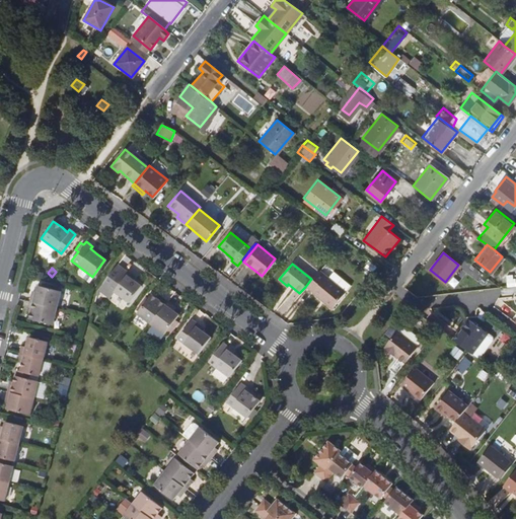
[(127,273),(121,268),(106,287),(127,302),(140,286),(132,279),(126,275),(127,273)]
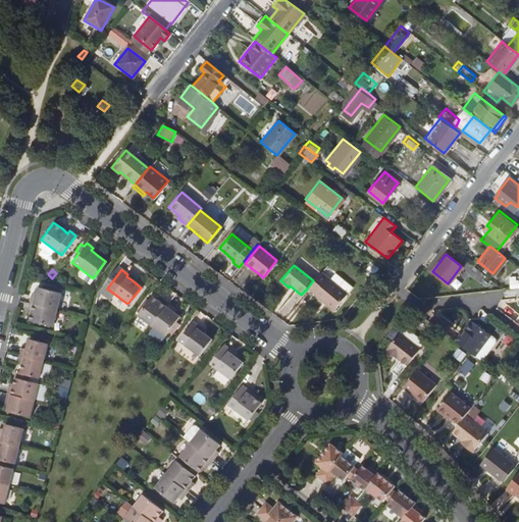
[(483,288),(489,278),(480,270),(473,279),(483,288)]
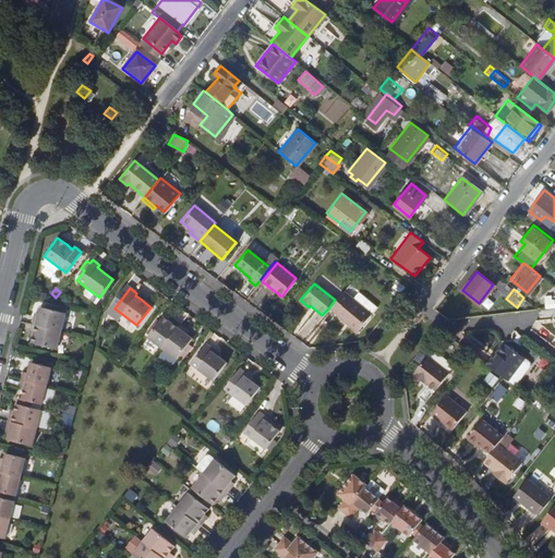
[(335,300),(328,308),(335,314),(334,314),(356,331),(370,314),(341,291),(335,300)]
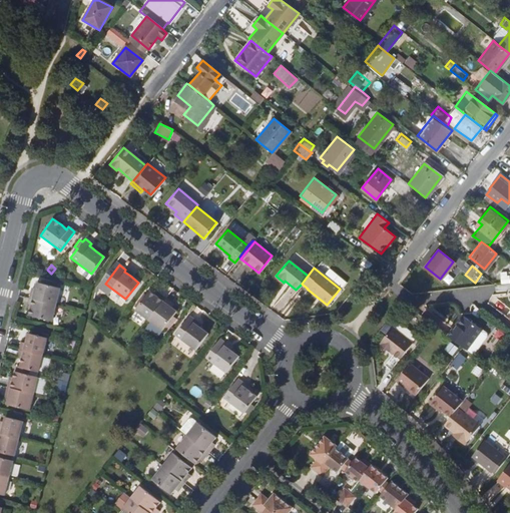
[(284,283),(276,276),(275,279),(282,285),(284,283)]
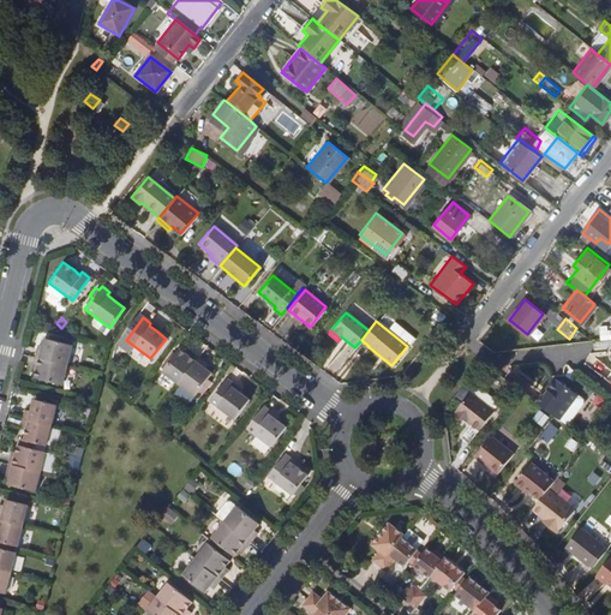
[(35,348),(33,357),(65,365),(70,345),(42,338),(40,346),(40,350),(35,348)]
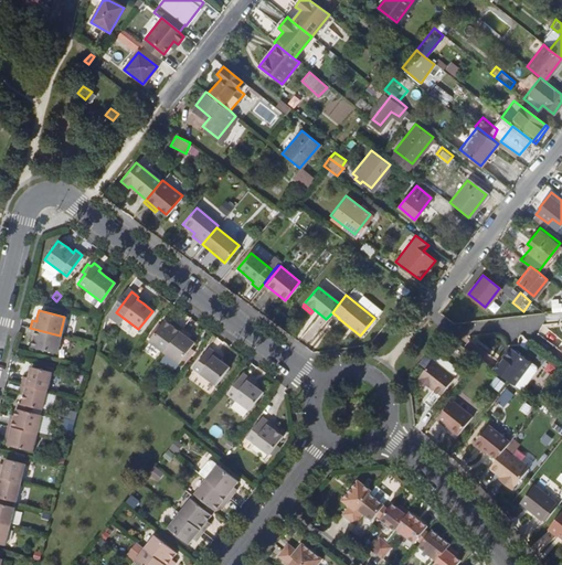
[(162,352),(181,328),(175,323),(172,327),(169,324),(163,320),(148,341),(162,352)]
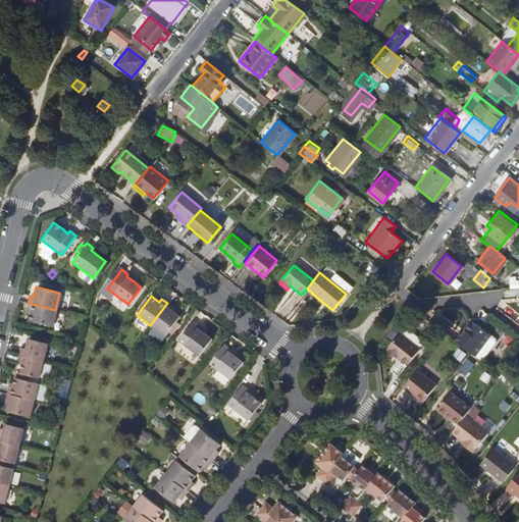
[(55,310),(28,303),(27,310),(30,311),(30,314),(28,320),(51,326),(55,310)]
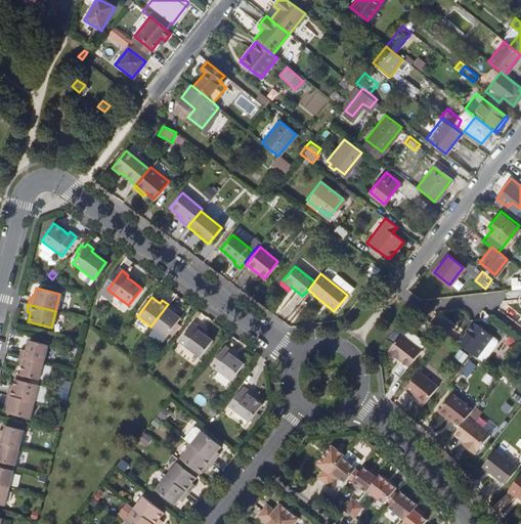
[(173,308),(168,304),(150,326),(165,337),(179,317),(174,313),(171,311),(173,308)]
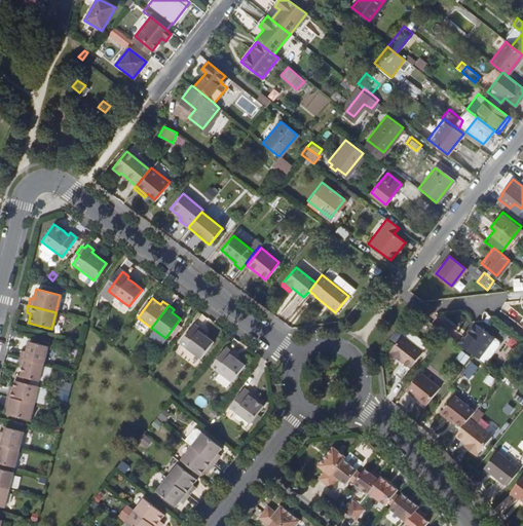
[(456,343),(476,358),(485,345),(491,337),(474,323),(471,324),(467,330),(467,333),(463,337),(461,335),(456,343)]
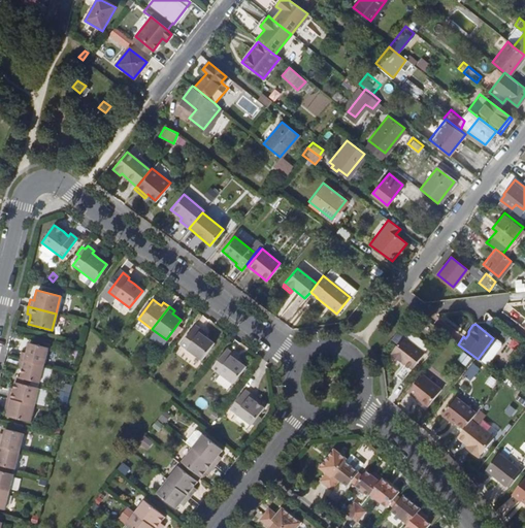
[(200,329),(193,325),(178,344),(200,360),(212,342),(204,336),(198,332),(200,329)]
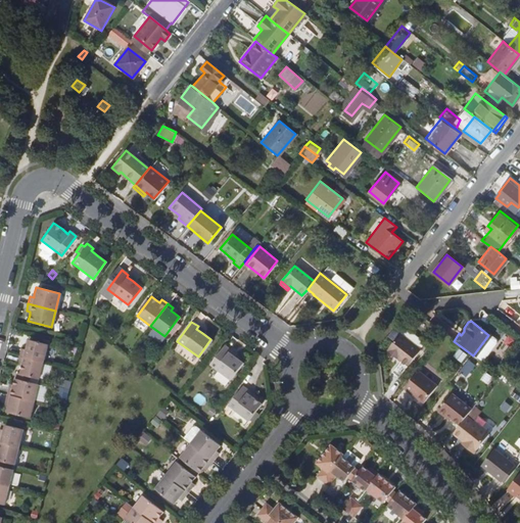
[(399,334),(398,333),(385,350),(406,367),(419,349),(414,345),(419,339),(407,330),(403,330),(399,334)]
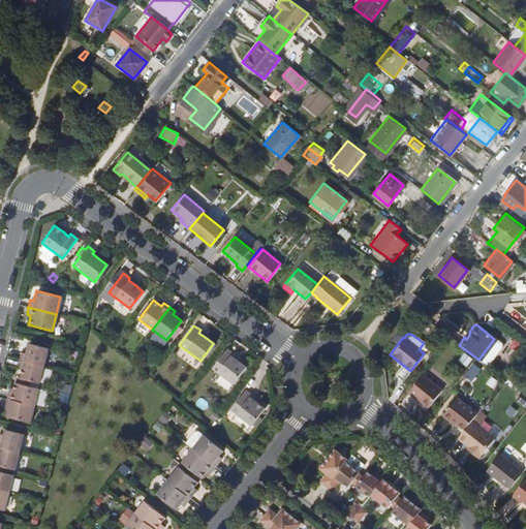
[(498,342),(494,339),(488,347),(492,350),(498,342)]
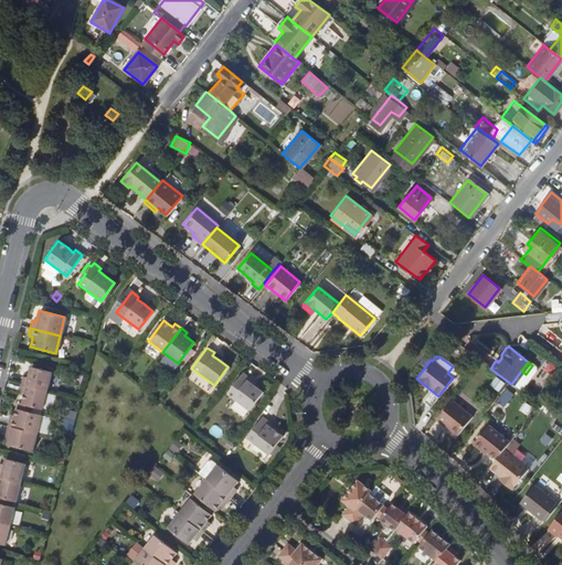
[(20,376),(18,384),(44,391),(49,372),(28,366),(25,377),(20,376)]
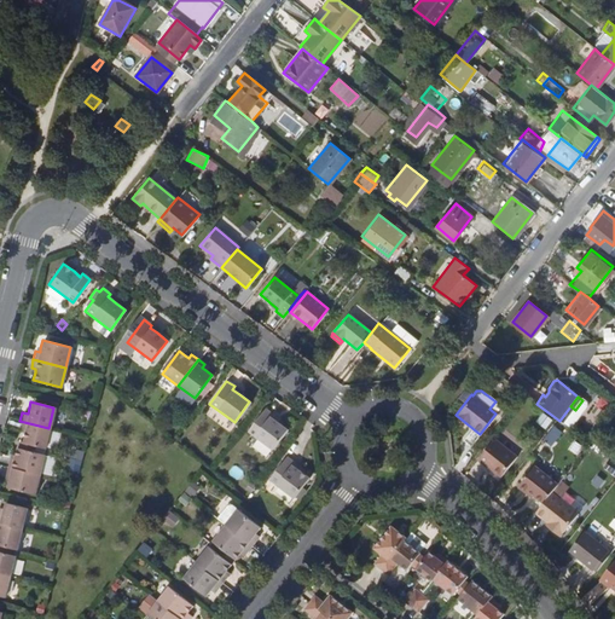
[(495,401),(489,409),(495,414),(499,409),(499,404),(495,401)]
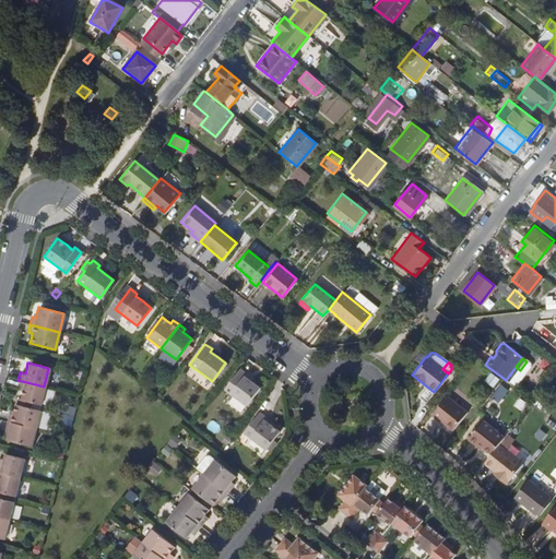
[(245,373),(238,368),(223,389),(245,406),(259,388),(250,381),(244,377),(245,373)]
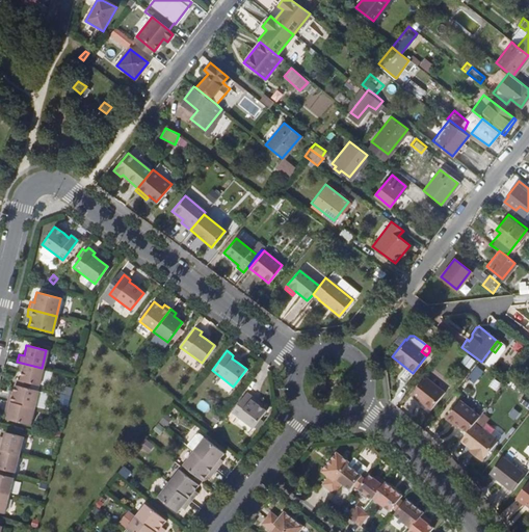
[(42,368),(17,362),(16,369),(20,370),(18,380),(30,383),(37,386),(42,368)]
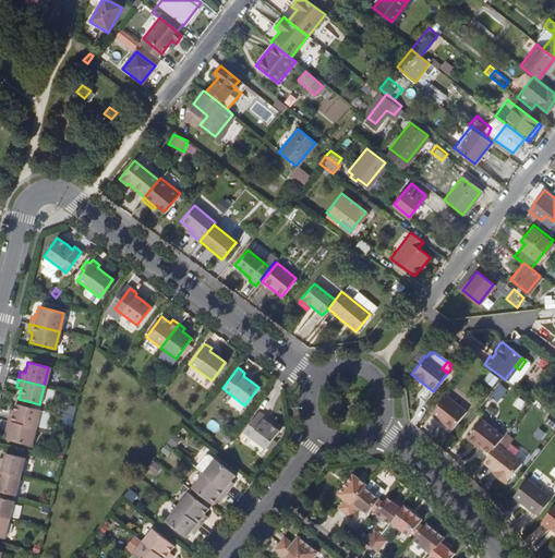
[(46,387),(43,402),(49,403),(53,389),(46,387)]
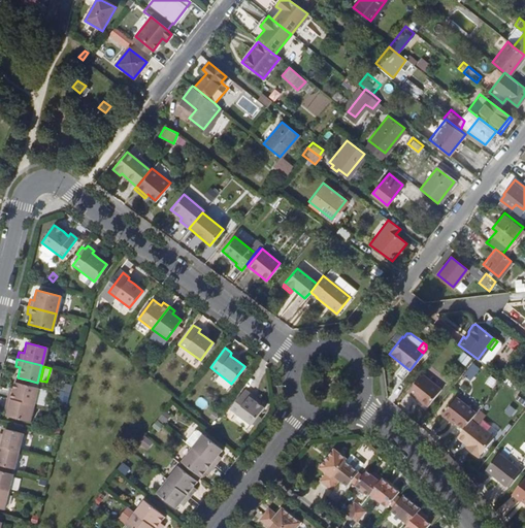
[(435,387),(417,371),(402,389),(422,404),(435,387)]
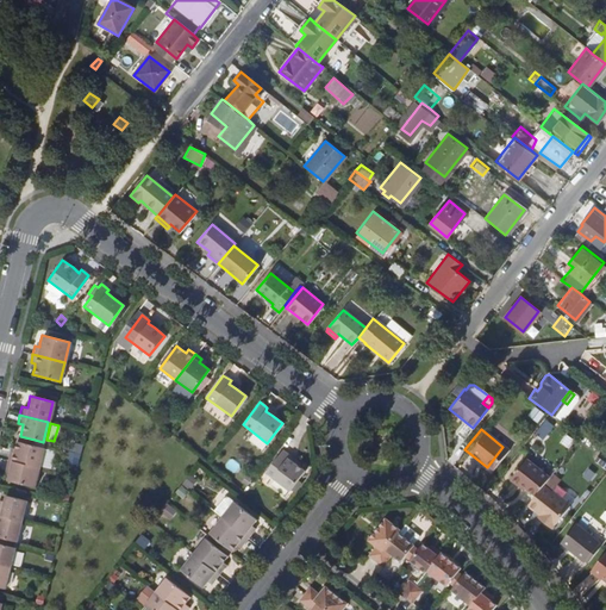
[(8,452),(6,460),(38,467),(43,448),(33,446),(16,441),(13,449),(13,453),(8,452)]
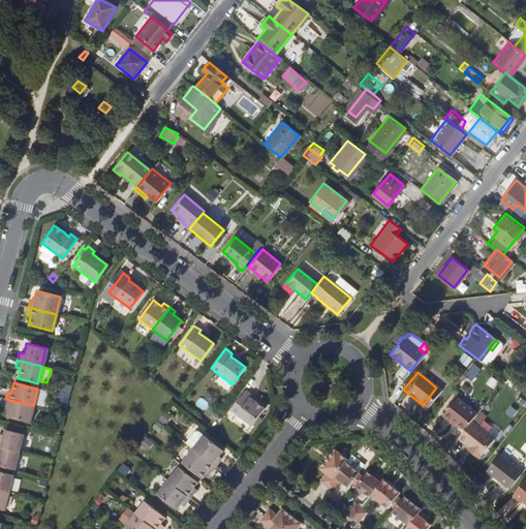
[(35,403),(42,405),(47,390),(39,387),(35,403)]
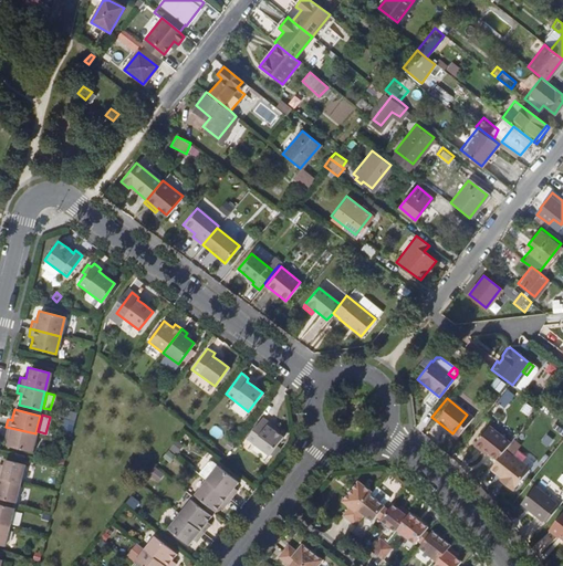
[(268,422),(261,417),(246,438),(268,454),(282,437),(273,429),(267,425),(268,422)]
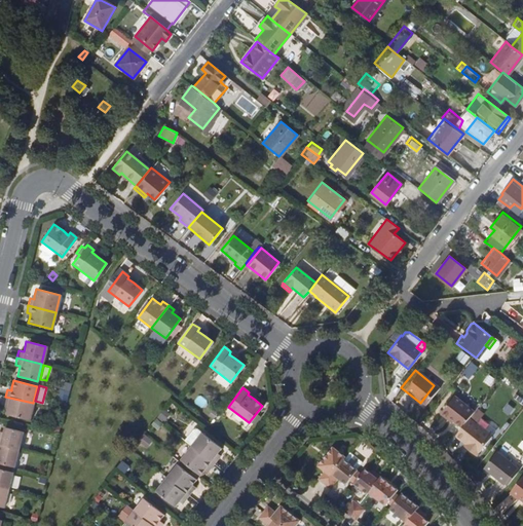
[(473,412),(453,396),(439,413),(446,419),(448,417),(452,421),(460,427),(468,418),(473,412)]
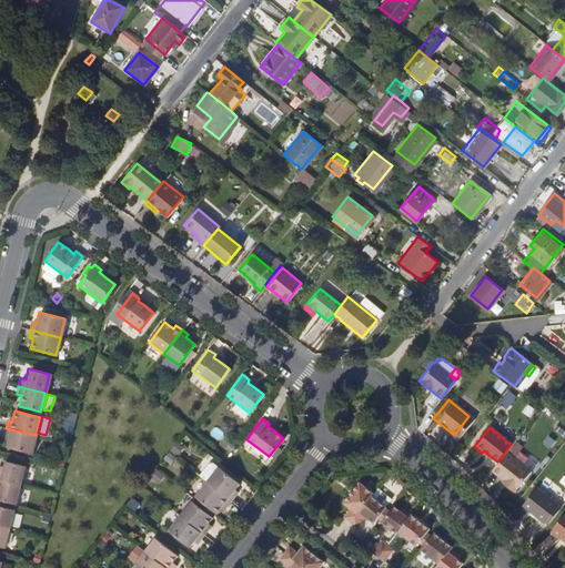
[(36,435),(6,428),(4,436),(8,437),(7,440),(6,447),(31,454),(36,435)]
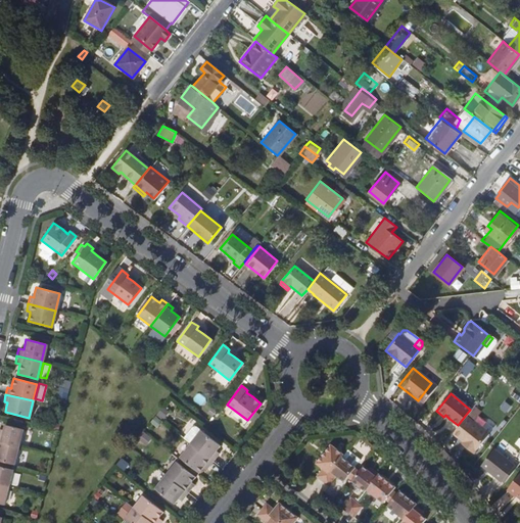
[(487,434),(465,416),(458,425),(451,433),(462,442),(465,444),(464,446),(472,454),(487,434)]
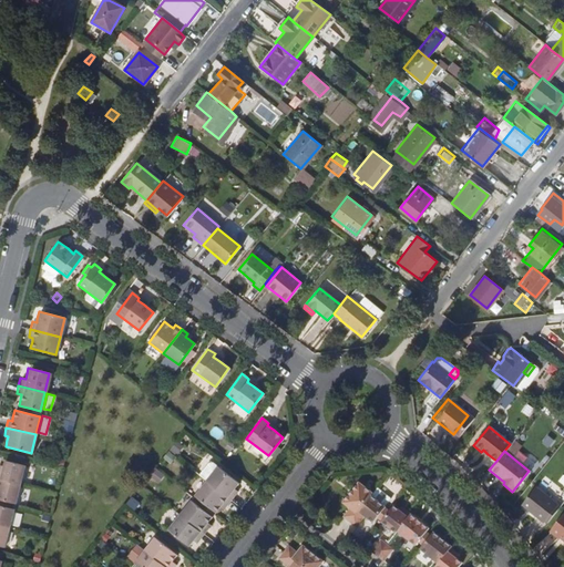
[(0,480),(19,484),(23,465),(3,461),(2,466),(0,465),(0,480)]
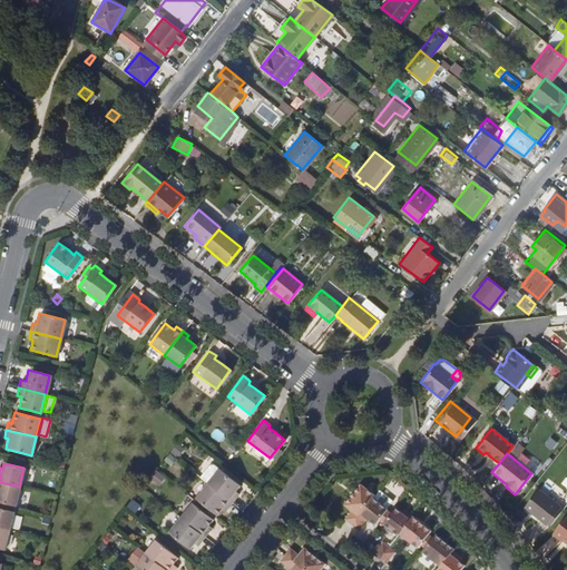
[(206,483),(231,502),(235,497),(232,494),(234,491),(238,485),(217,469),(216,470),(212,467),(207,467),(198,478),(206,483)]
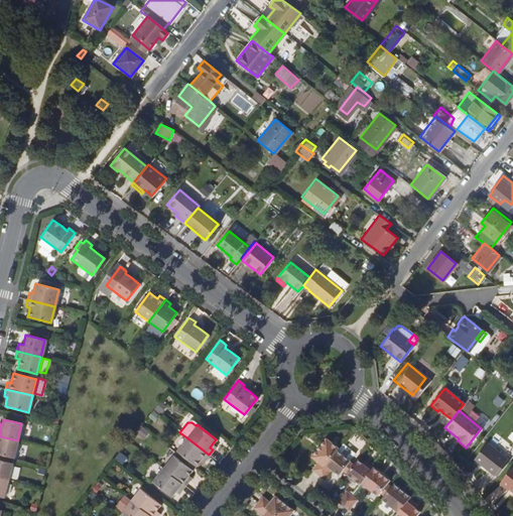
[(17,440),(0,436),(0,455),(9,458),(13,459),(17,440)]
